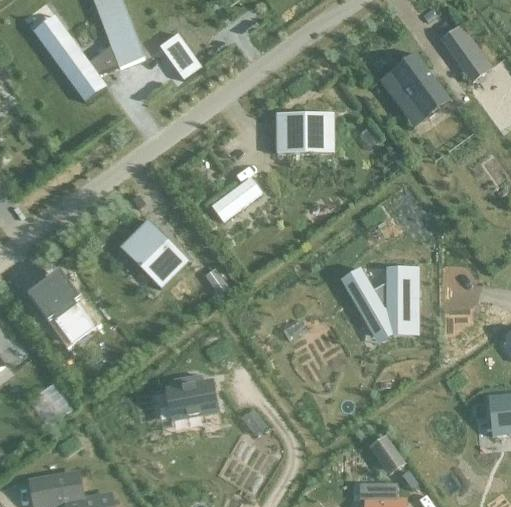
[(42,40),(41,40),(84,100),(106,84),(97,72),(119,64),(119,66),(144,56),(122,0),(94,0),(111,44),(88,60),(62,25),(63,27),(43,41),(42,40)]
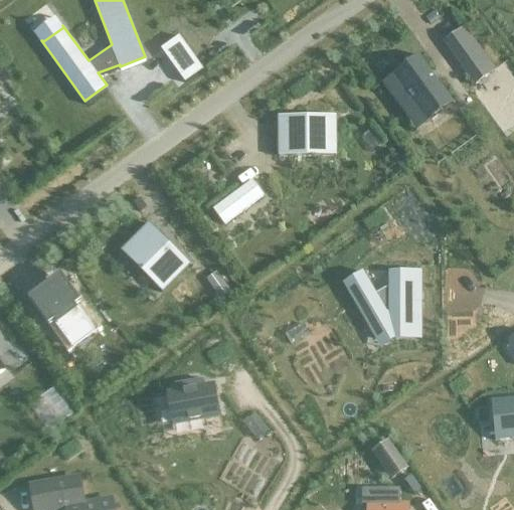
[(479,45),(471,33),(451,47),(459,59),(479,45)]
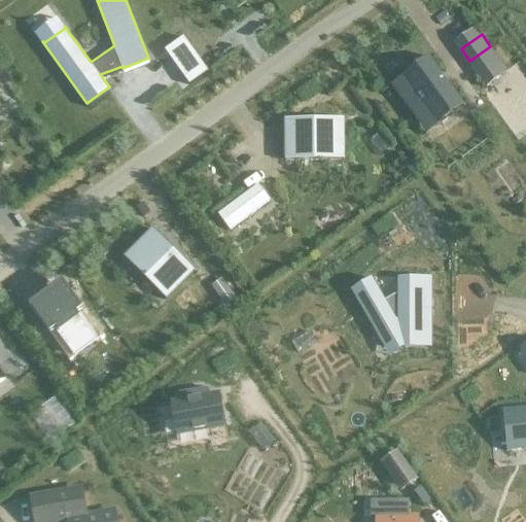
[(391,80),(390,80),(402,99),(414,91),(434,118),(460,99),(463,103),(464,102),(428,53),(427,54),(428,55),(391,80)]
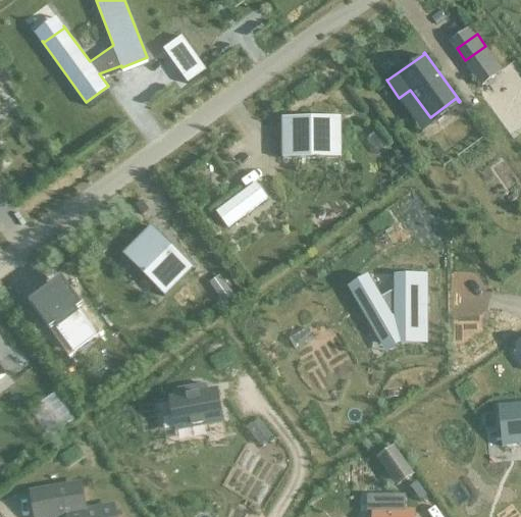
[(501,67),(492,55),(472,70),(481,82),(501,67)]
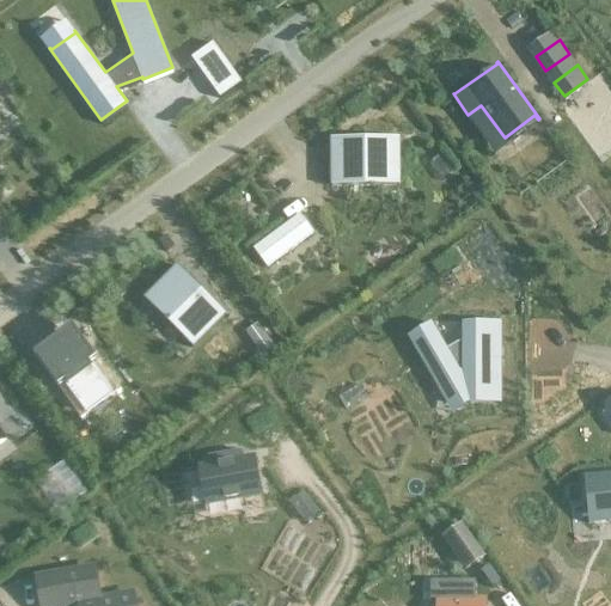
[(213,79),(221,91),(240,77),(232,66),(213,79)]
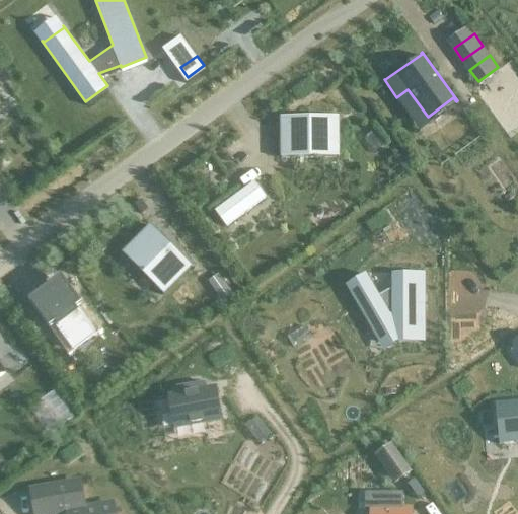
[(282,153),(338,153),(338,113),(337,113),(337,114),(281,115),(281,114),(280,114),(281,154),(282,154),(282,153)]
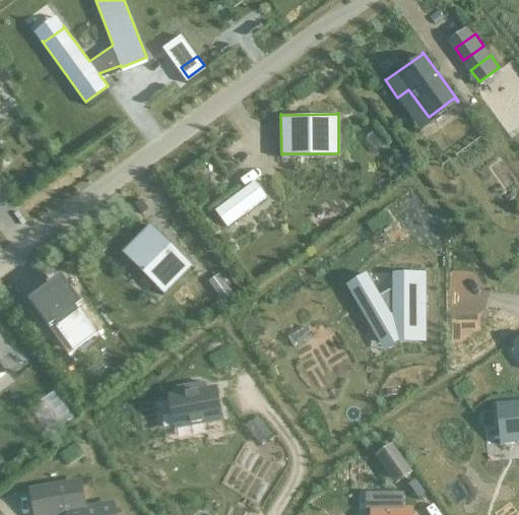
[(232,201),(225,192),(198,209),(204,219),(232,201)]
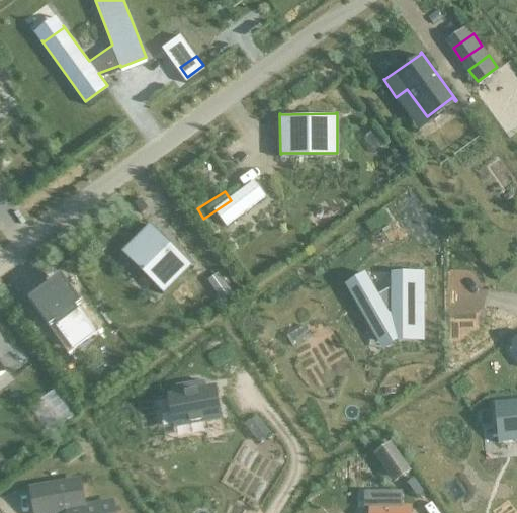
[(204,219),(217,237),(259,210),(247,191),(204,219)]
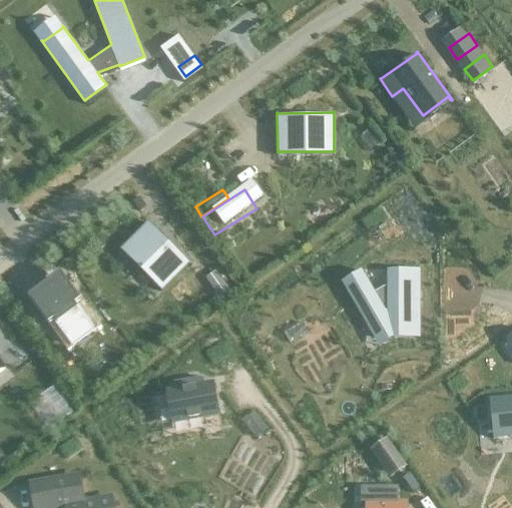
[(148,218),(120,247),(160,288),(188,260),(148,218)]
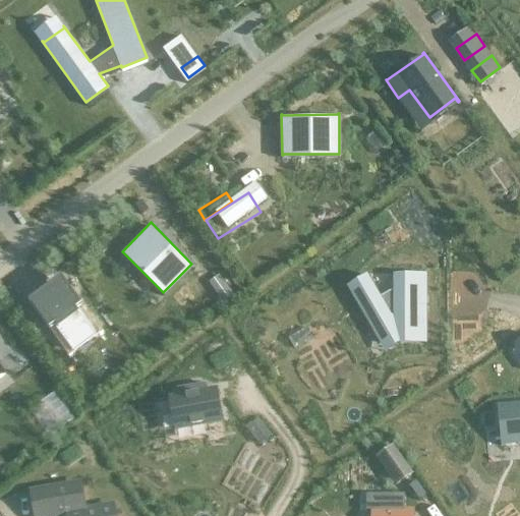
[(421,224),(410,233),(436,266),(448,256),(421,224)]
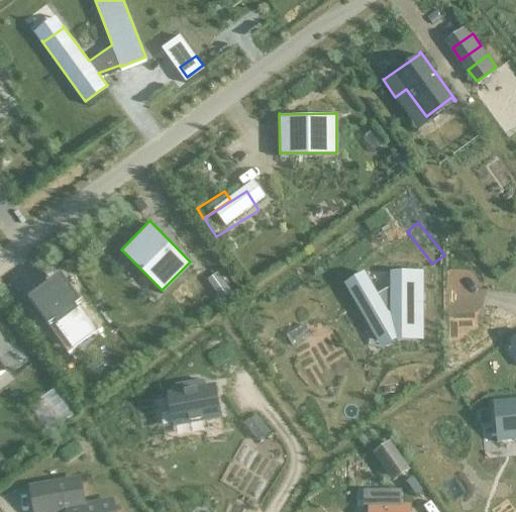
[(217,269),(207,276),(221,296),(231,289),(217,269)]
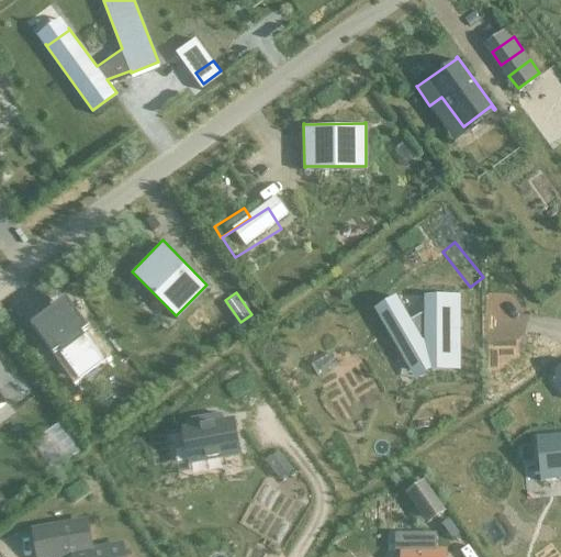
[(395,293),(374,304),(410,366),(422,358),(457,358),(457,344),(452,342),(457,333),(459,333),(459,292),(425,292),(425,309),(410,318),(395,293)]
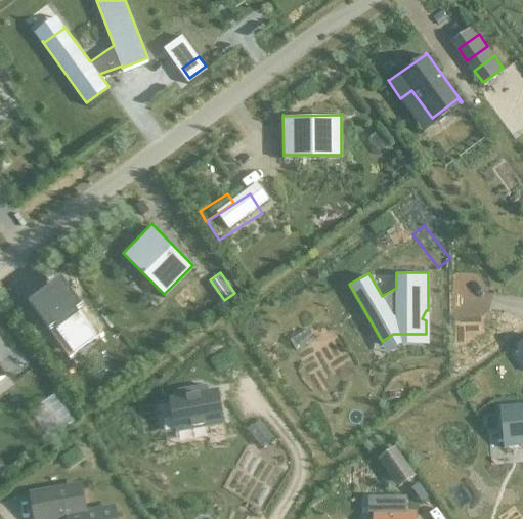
[(56,282),(35,297),(68,342),(89,327),(56,282)]
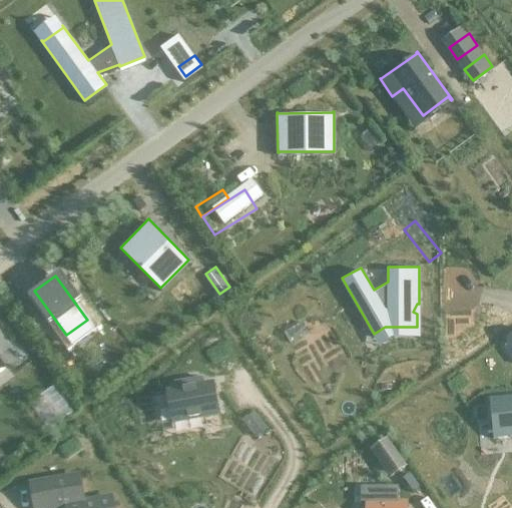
[(176,387),(166,388),(172,419),(218,411),(212,380),(201,382),(200,375),(175,380),(176,387)]
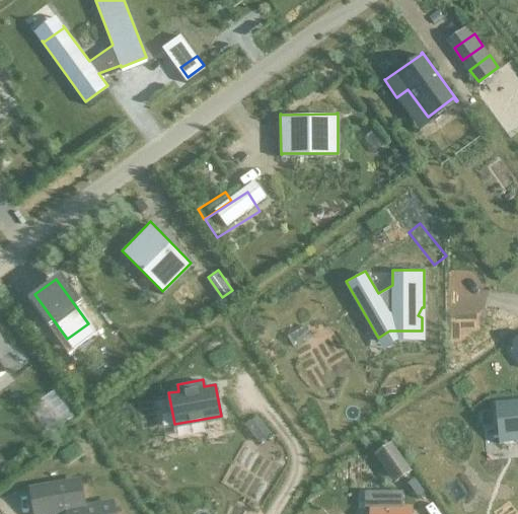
[(25,410),(43,441),(70,426),(53,394),(25,410)]
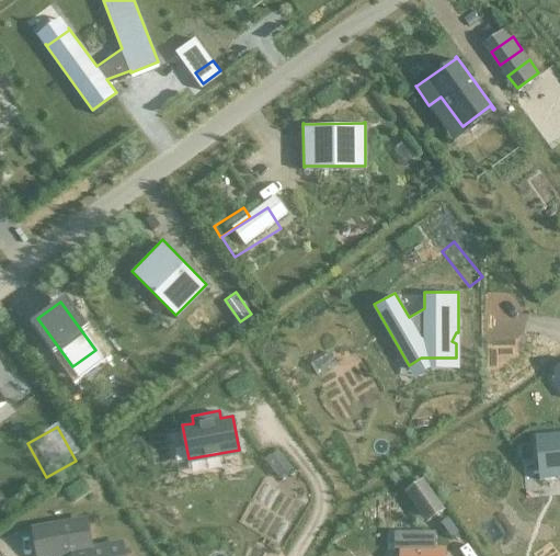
[(559,430),(535,432),(539,476),(559,474),(559,430)]
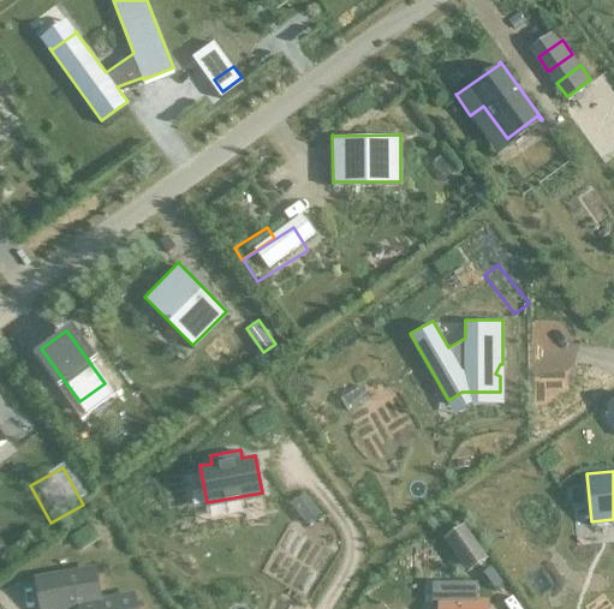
[(460,523),(447,532),(470,566),(484,556),(460,523)]
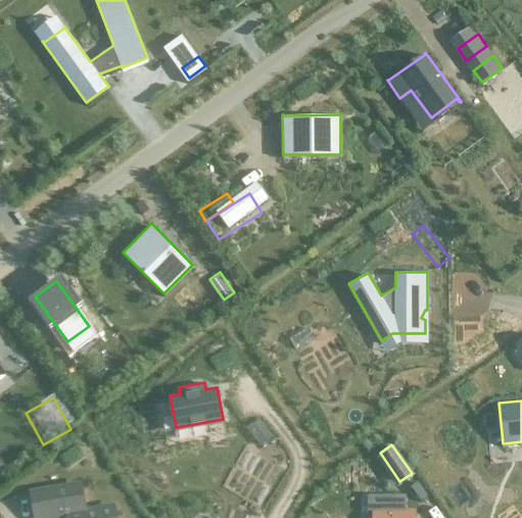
[(81,482),(30,491),(34,517),(37,517),(67,513),(67,517),(115,517),(113,503),(85,508),(81,482)]
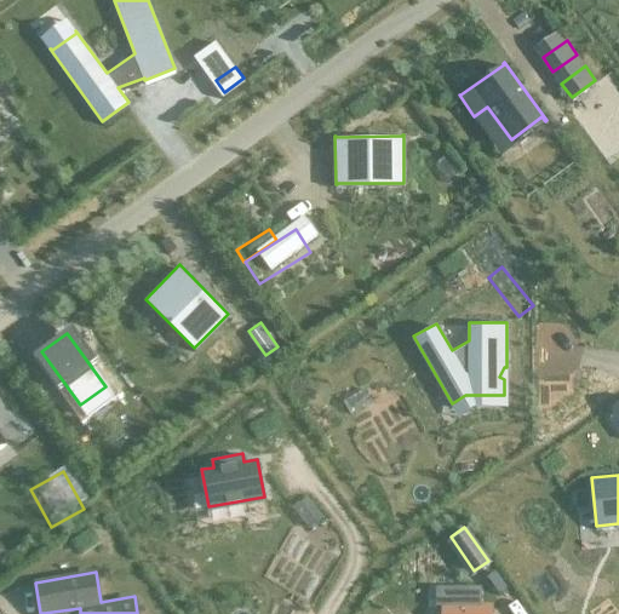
[(483,583),(437,583),(437,602),(445,602),(443,613),(492,613),(493,602),(483,602),(483,583)]
